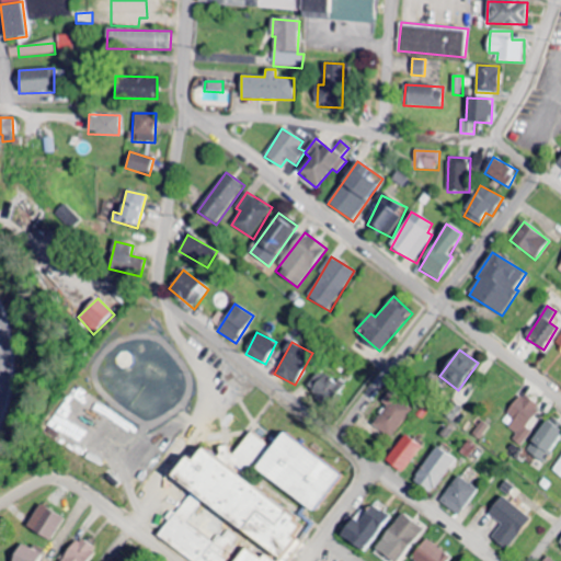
[(321,369),(306,388),(327,405),(343,387),(321,369)]
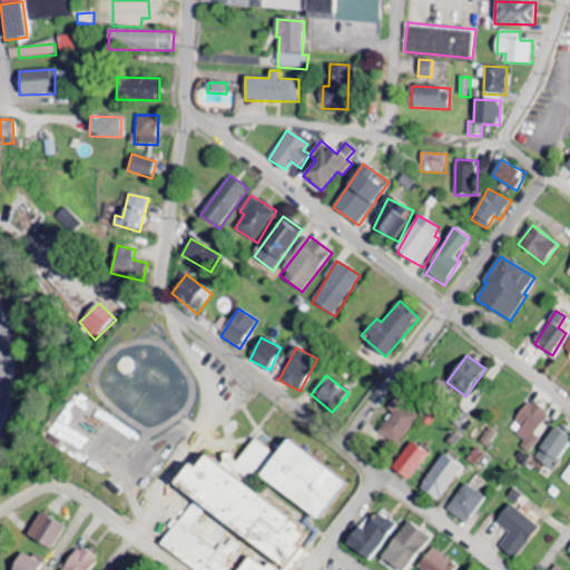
[(380,432),(397,446),(420,418),(396,399),(389,408),(395,413),(380,432)]
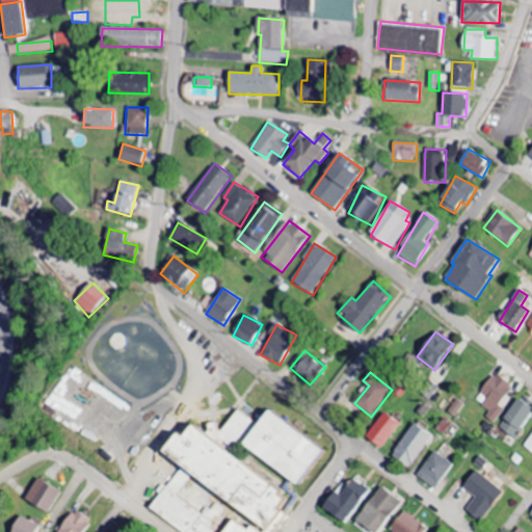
[(485,418),(495,424),(505,409),(499,405),(512,386),(494,373),(475,400),(490,410),(485,418)]
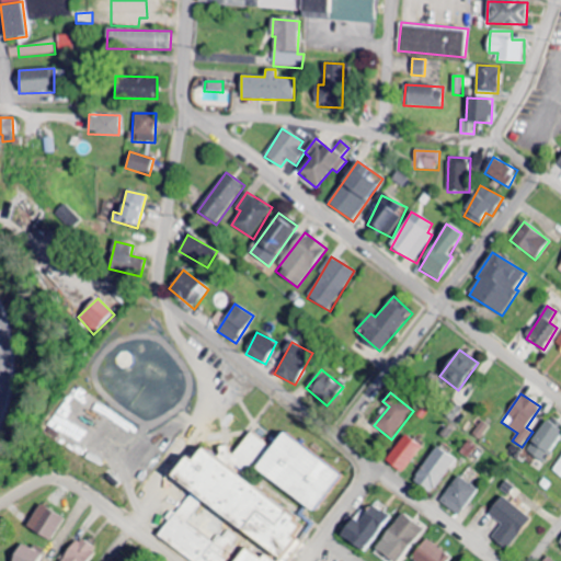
[(461,409),(453,402),(444,414),(454,420),(461,409)]
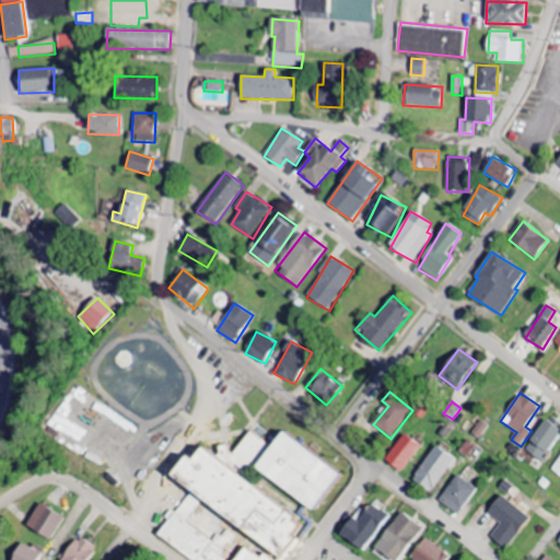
[(527,453),(544,463),(559,431),(559,421),(547,415),(527,453)]
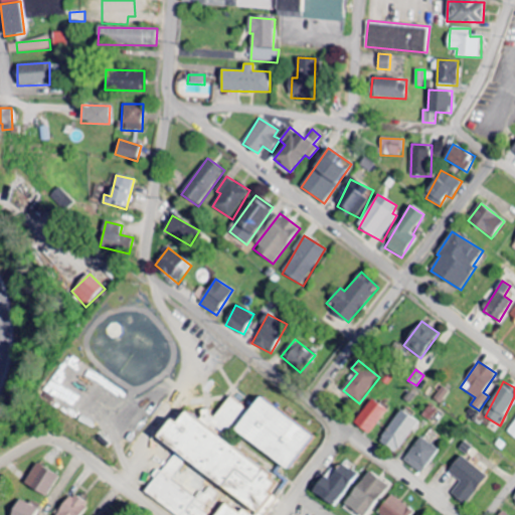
[(450,392),(443,387),(434,400),(441,405),(450,392)]
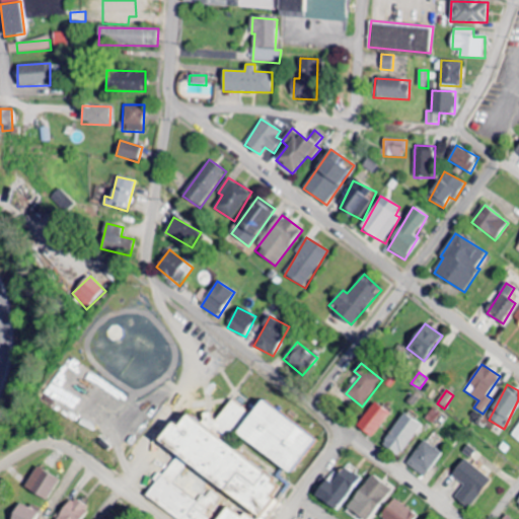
[(290,490),(222,445),(230,433),(293,473),(315,438),(258,401),(251,414),(230,399),(214,425),(211,412),(201,415),(204,427),(183,414),(178,422),(166,425),(155,441),(177,456),(164,476),(161,474),(146,498),(178,518),(211,518),(224,500),(215,494),(196,499),(175,486),(184,470),(230,500),(217,518),(266,518),(278,502),(268,496),(290,490)]
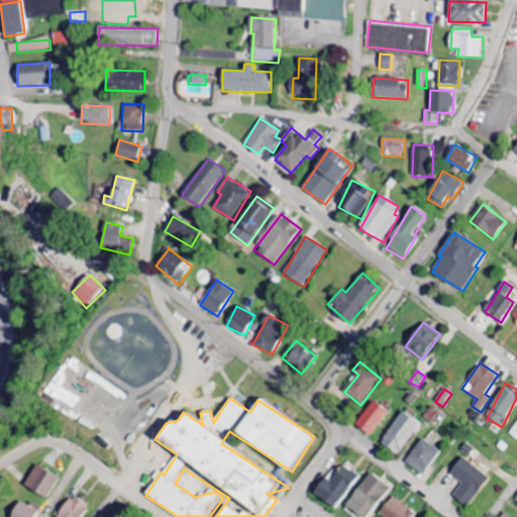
[(373,437),(390,412),(373,401),(355,427),(373,437)]
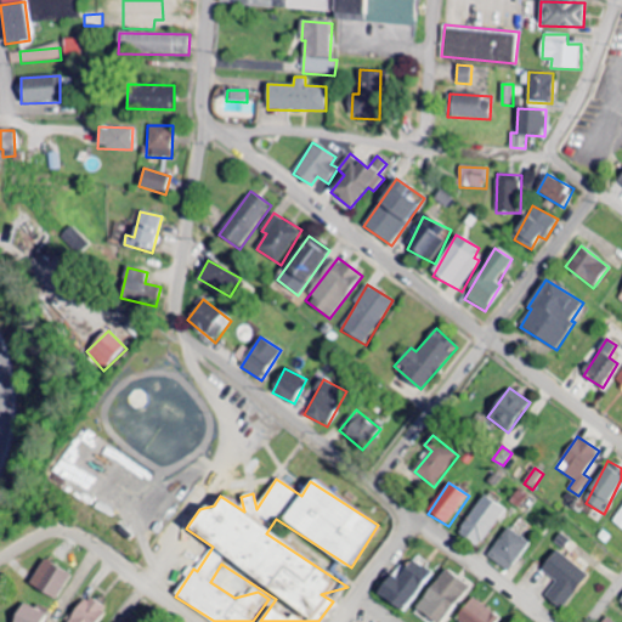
[(529,496),(519,490),(510,503),(520,509),(529,496)]
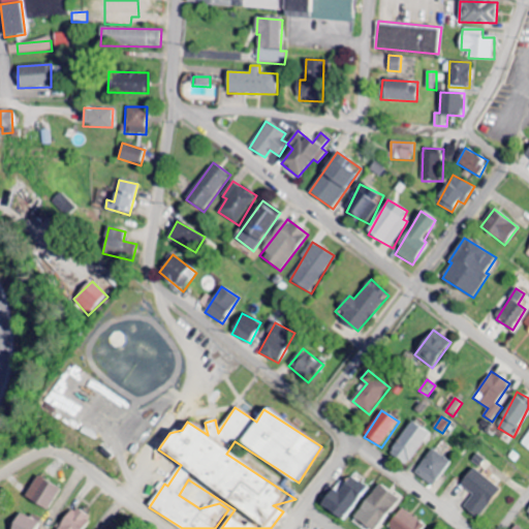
[(431,434),(412,422),(391,454),(409,466),(431,434)]
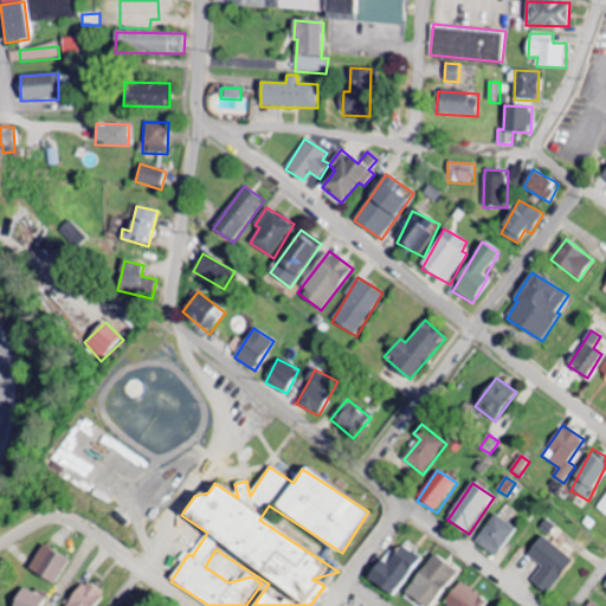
[(516,528),(495,514),(476,543),(497,558),(516,528)]
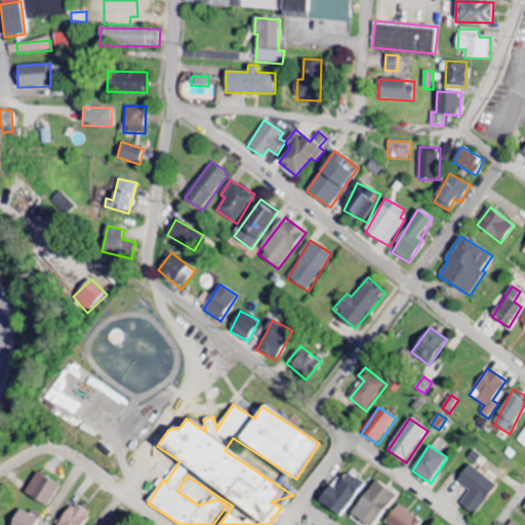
[(456,480),(470,492),(459,503),(472,515),(496,487),(472,465),(456,480)]
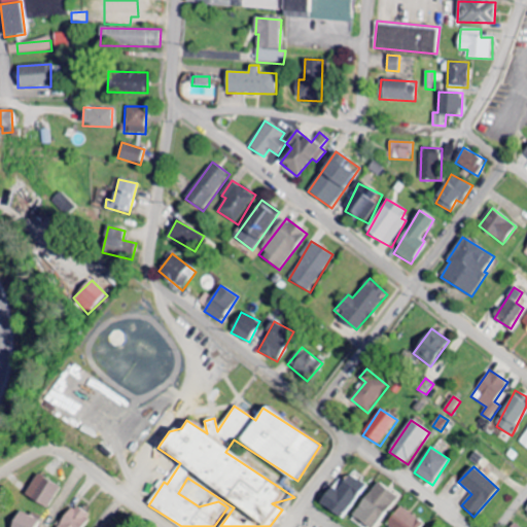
[(320,504),(344,520),(367,486),(350,473),(339,491),(331,487),(320,504)]
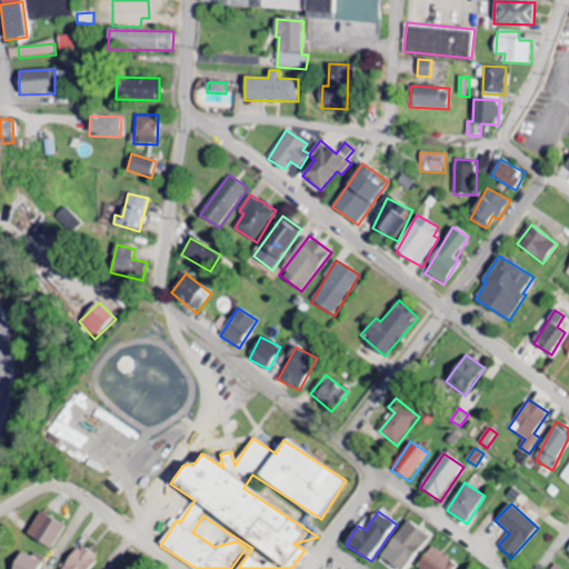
[(27,537),(55,550),(66,526),(39,513),(27,537)]
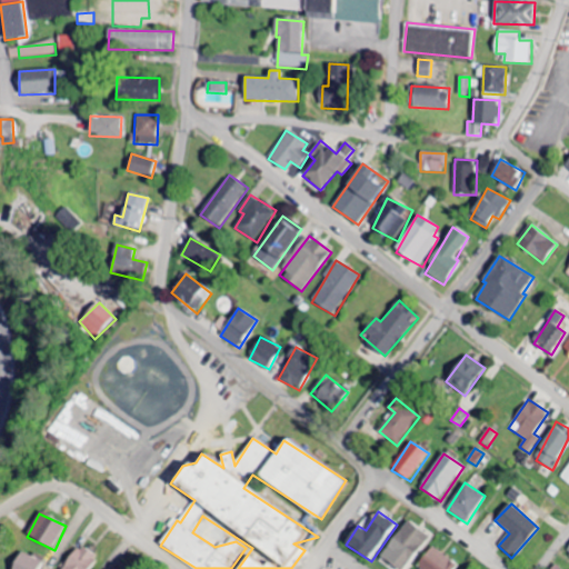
[(383,560),(399,568),(407,568),(428,533),(405,521),(383,560)]
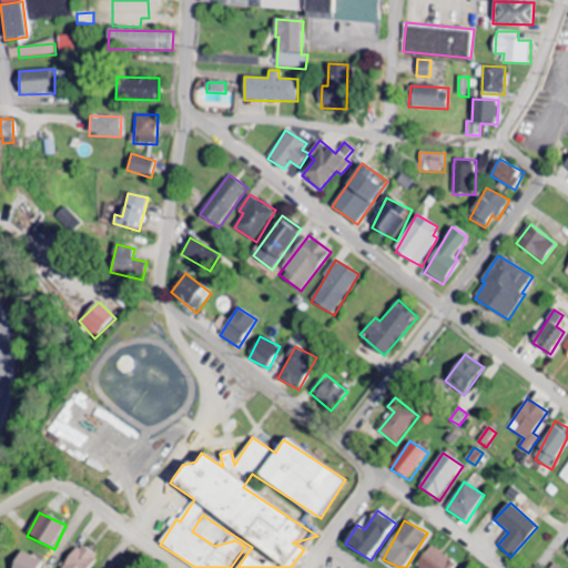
[(90,567),(98,556),(79,544),(63,567),(90,567)]
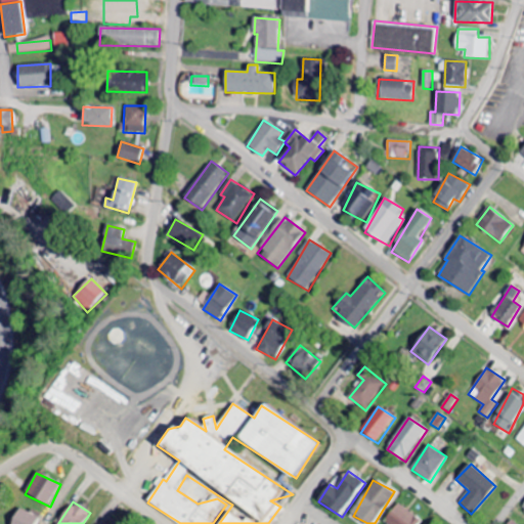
[(421,523),(422,522),(398,504),(384,521),(387,523),(421,523)]
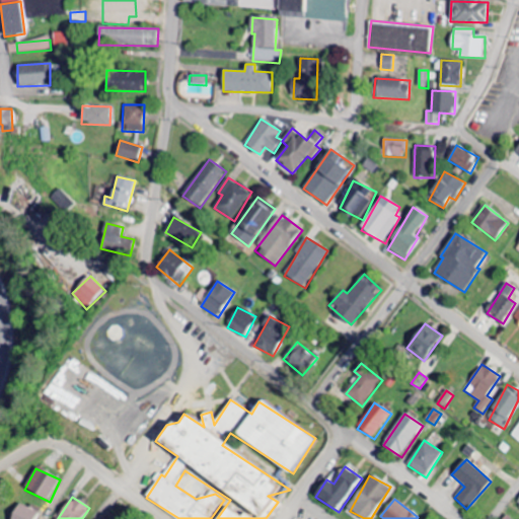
[(36,518),(41,511),(18,502),(11,518),(36,518)]
